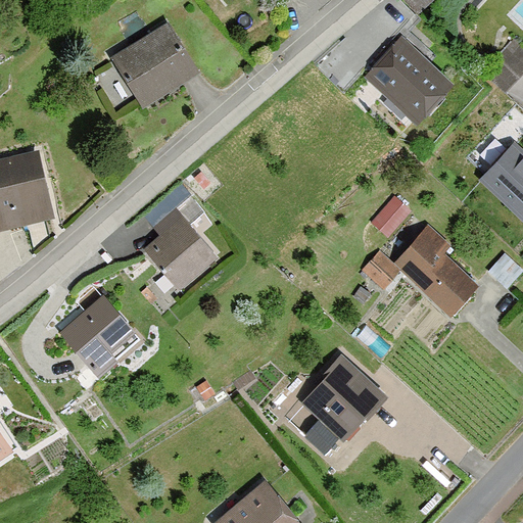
[(105,51),(137,102),(194,67),(162,16),(105,51)]
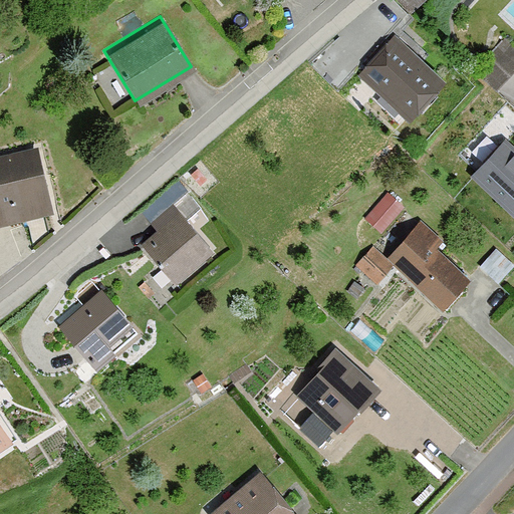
[(396,33),(359,74),(413,119),(448,78),(396,33)]
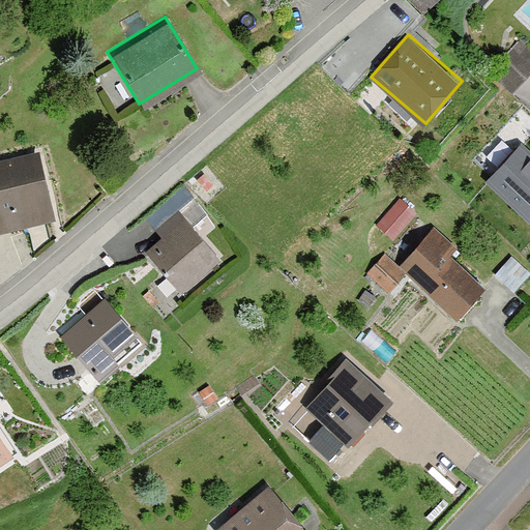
[(512,95),(529,75),(529,48),(520,39),(489,74),(512,95)]
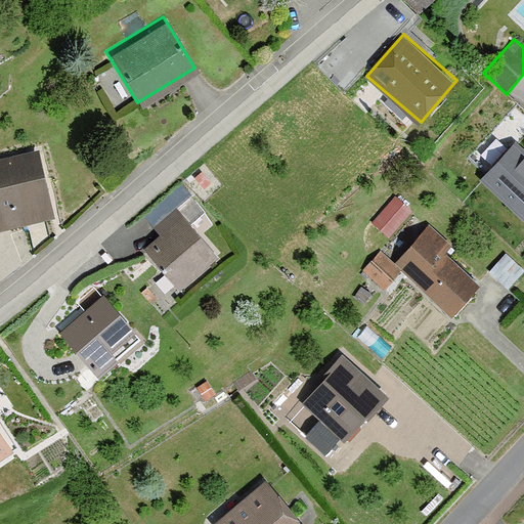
[(480,178),(523,219),(523,147),(515,140),(480,178)]
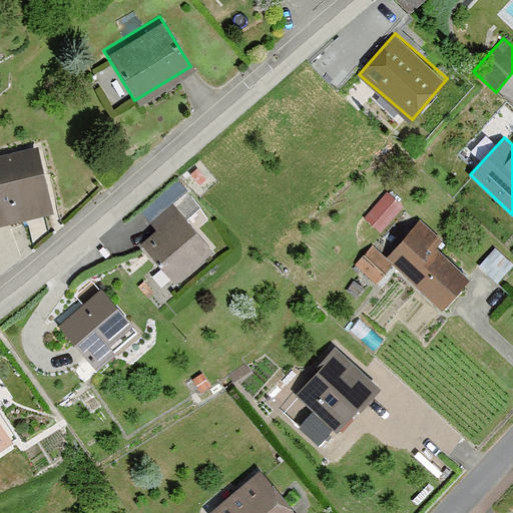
[(35,148),(0,156),(0,221),(50,210),(35,148)]
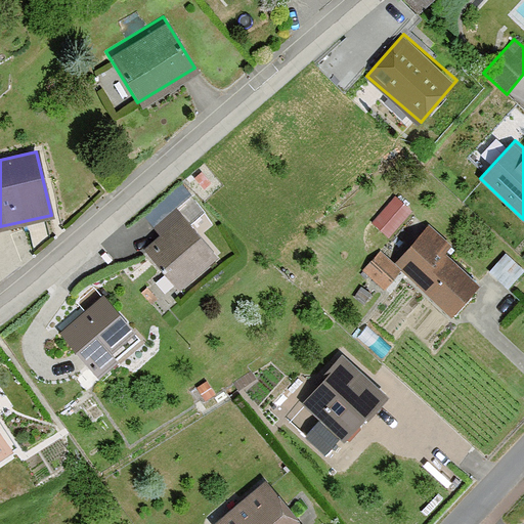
[(412,212),(395,197),(372,223),(389,237),(412,212)]
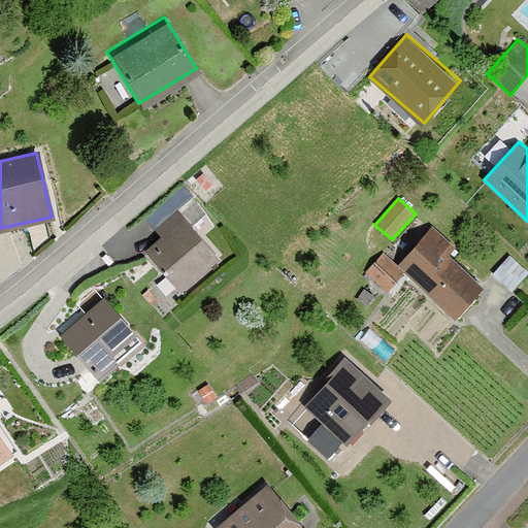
[(144,260),(171,291),(212,256),(175,212),(134,248),(144,260)]
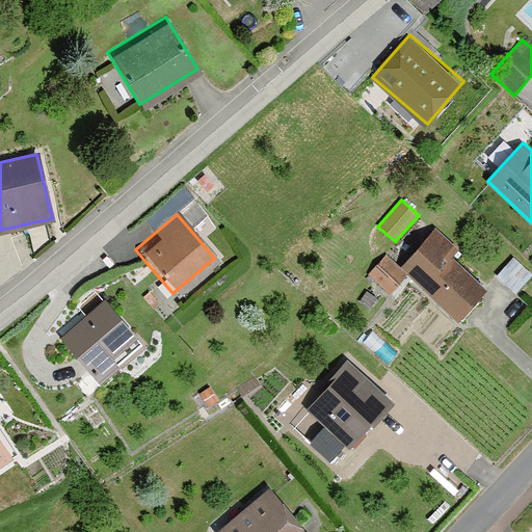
[(407,275),(459,323),(487,292),(452,259),(459,250),(435,229),(399,268),(407,275)]
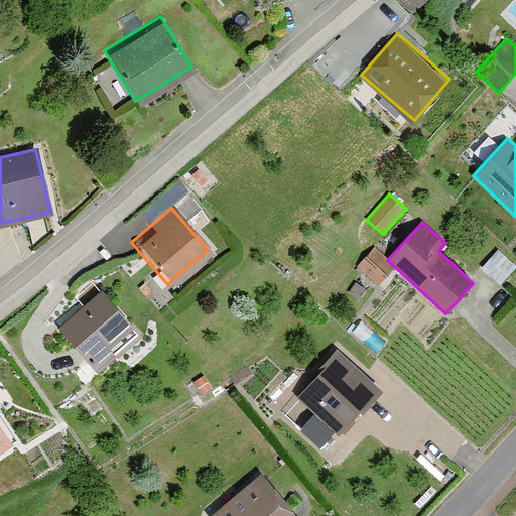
[(387,260),(375,248),(357,266),(379,286),(395,267),(387,260)]
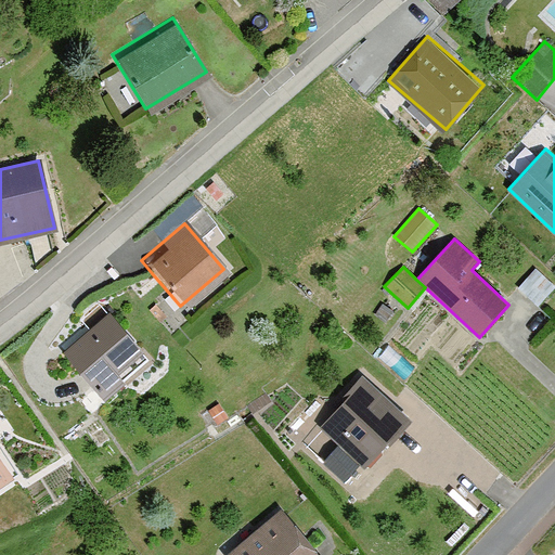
[(143,356),(103,309),(57,348),(98,395),(143,356)]
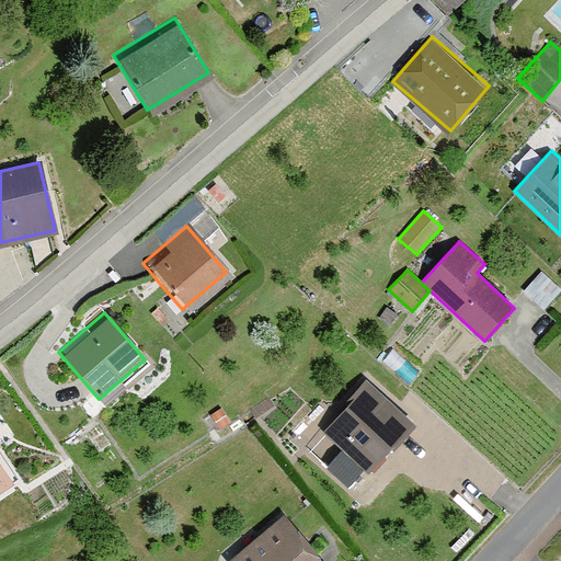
[(414,421),(367,379),(324,430),(344,447),(368,467),(371,470),(414,421)]
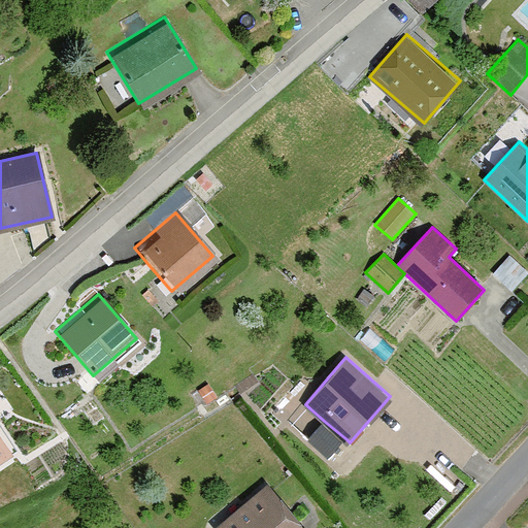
[(209,385),(199,392),(206,404),(218,398),(209,385)]
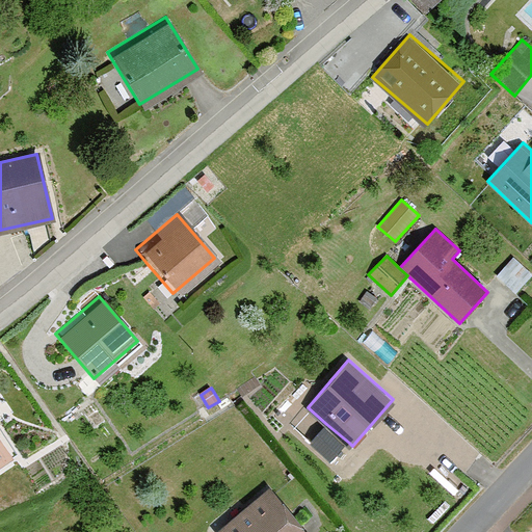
[(335,460),(349,443),(326,424),(312,441),(335,460)]
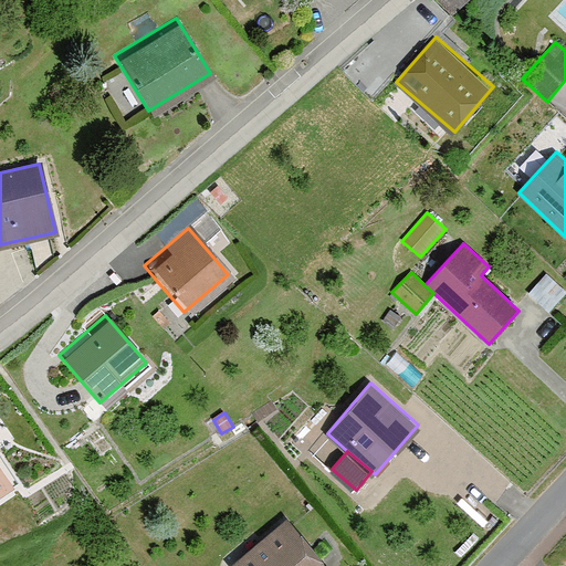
[(0,454),(0,499),(20,486),(0,454)]
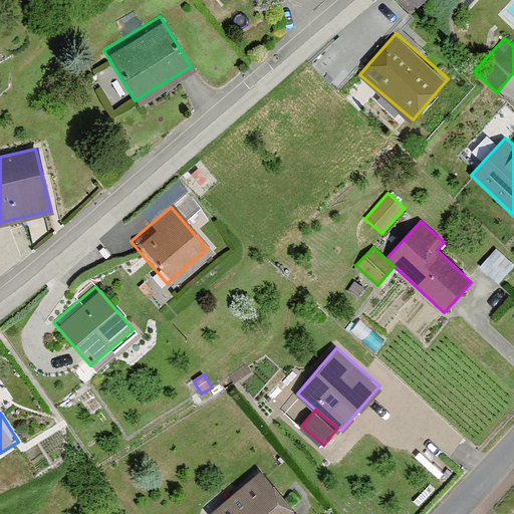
[(293,513),(256,470),(205,513),(293,513)]
